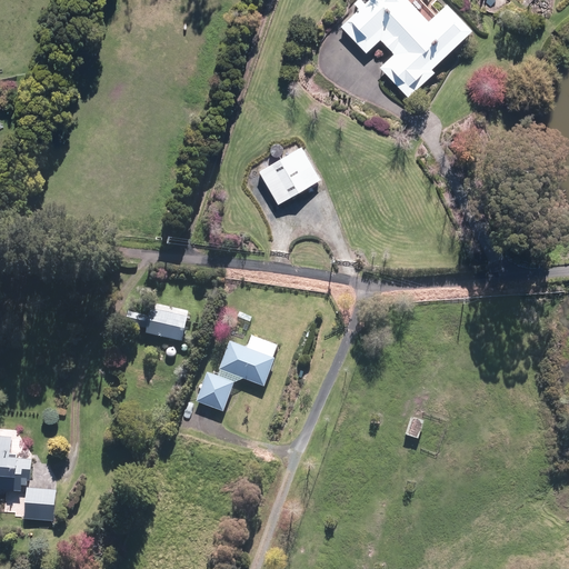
[(429,32),(405,7),(398,0),(370,0),(348,21),(367,42),(385,26),(393,32),(383,41),(393,51),(403,42),(411,50),(391,69),(407,83),(407,82),(410,86),(425,72),(421,69),(461,29),(447,15),(429,32)]
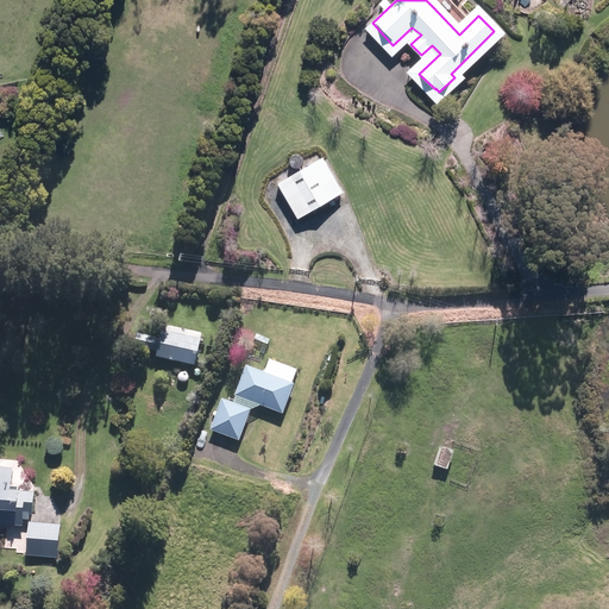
[(322,158),(276,183),(296,219),(343,193),(322,158)]
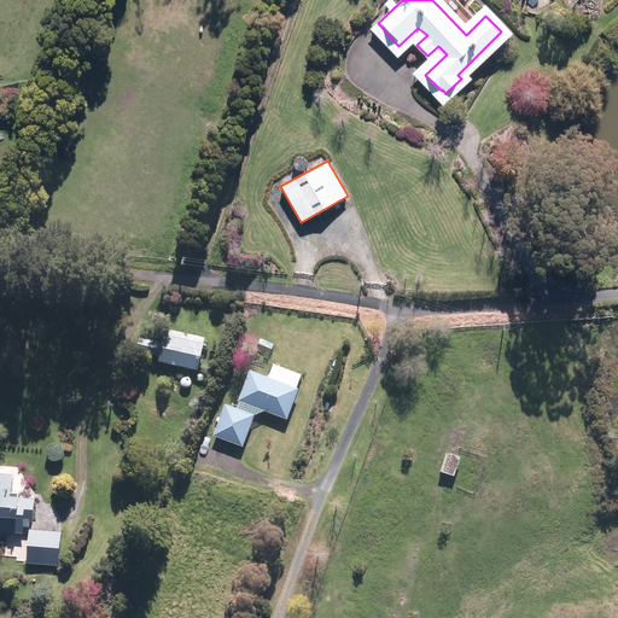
[(205,345),(164,336),(163,344),(144,340),(140,354),(161,359),(159,363),(198,372),(205,345)]
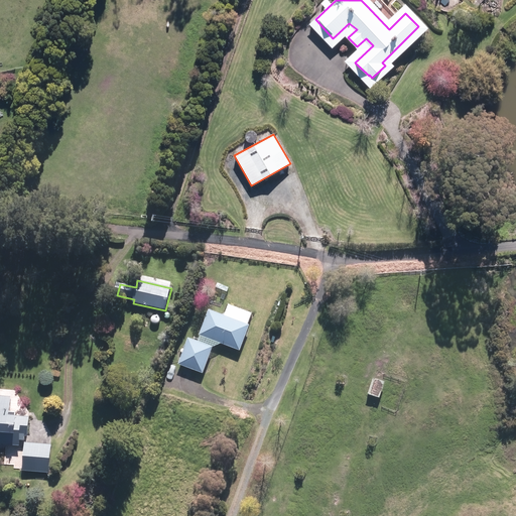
[(240,352),(250,327),(210,311),(200,336),(240,352)]
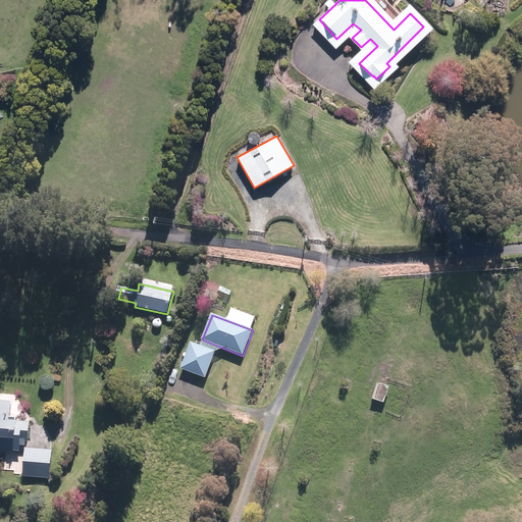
[(215,353),(191,344),(180,370),(205,379),(215,353)]
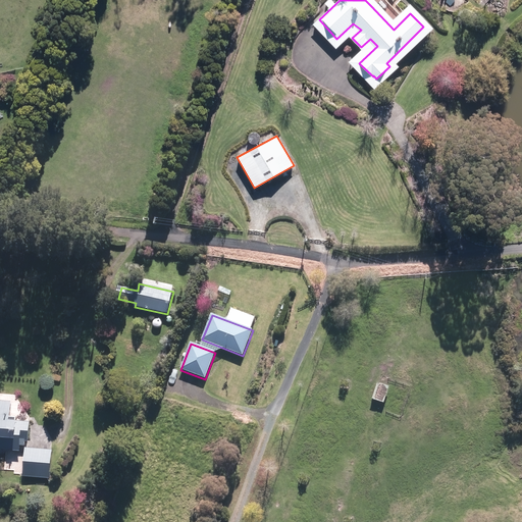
[(9,418),(11,401),(0,399),(0,448),(20,450),(20,444),(25,445),(25,440),(28,440),(30,421),(16,419),(9,418)]
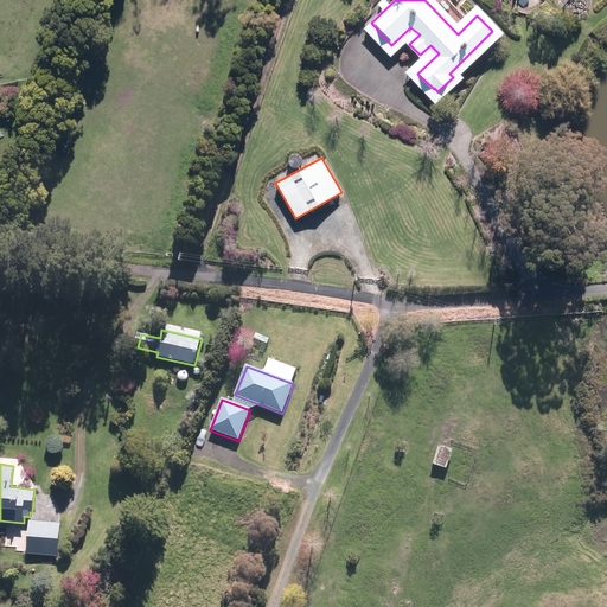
[(61,522),(30,519),(27,554),(58,555),(61,522)]
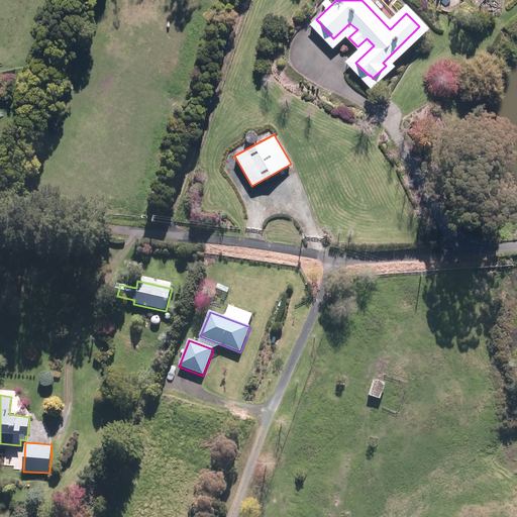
All buildings are outlined.
